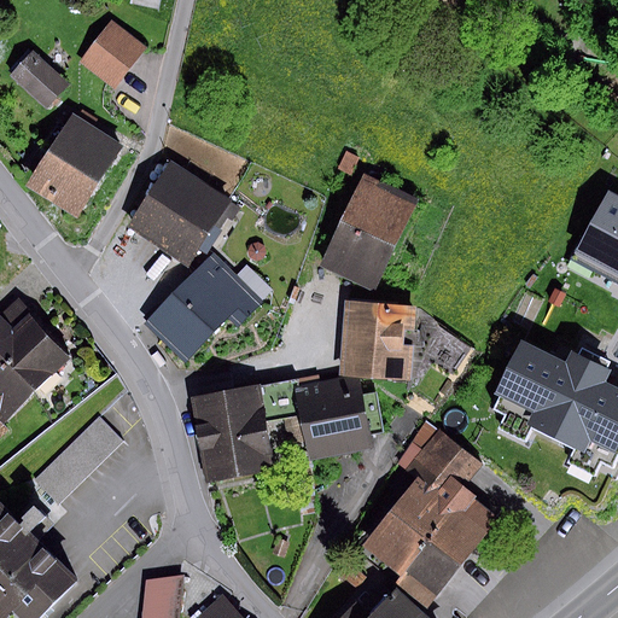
[(156,0),(129,0),(129,5),(155,10),(156,0)]
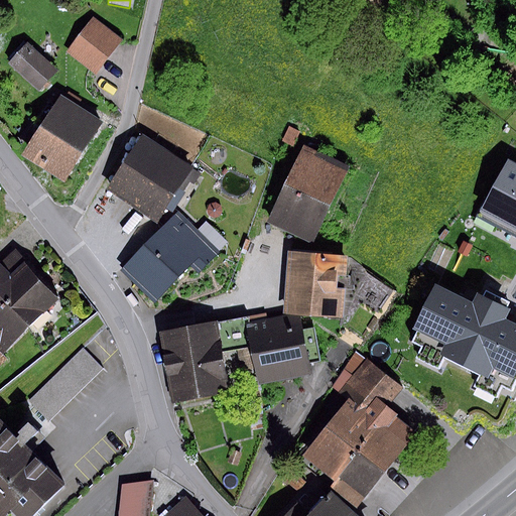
[(121,40),(94,18),(68,50),(95,73),(121,40)]
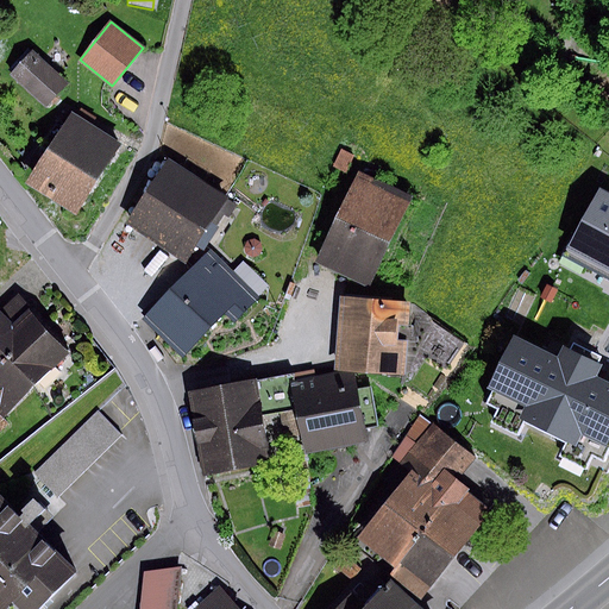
[(67,85),(33,52),(11,74),(44,106),(67,85)]
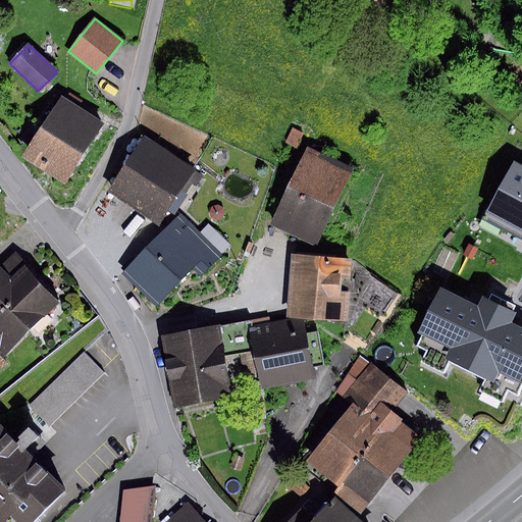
[(102,123),(59,97),(20,158),(63,185),(102,123)]
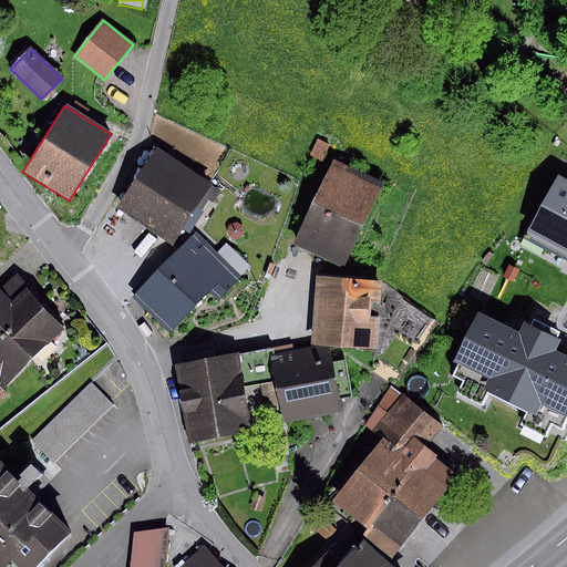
[(212,188),(154,148),(115,206),(173,245),(212,188)]
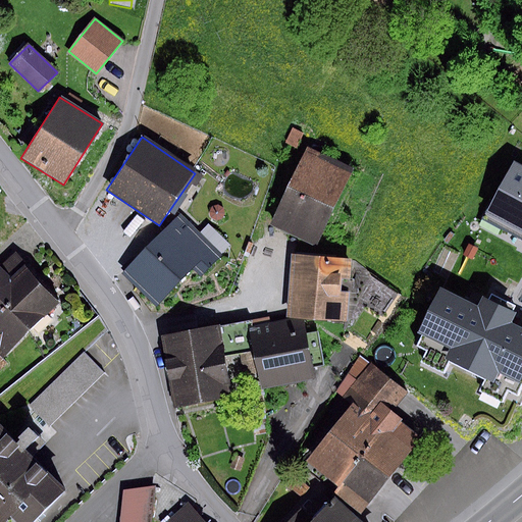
[(352,172),(306,151),(270,225),(317,248),(352,172)]
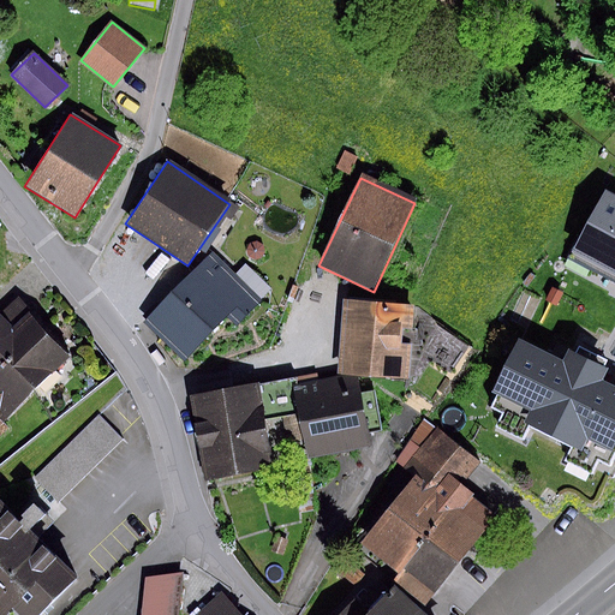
[(614,196),(605,191),(572,255),(614,278),(614,196)]
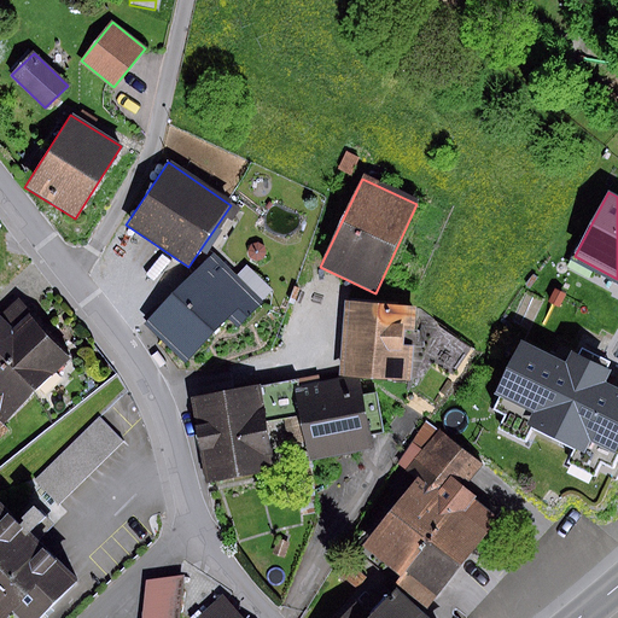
[(213,255),(146,321),(184,357),(226,315),(238,327),(262,303),(213,255)]
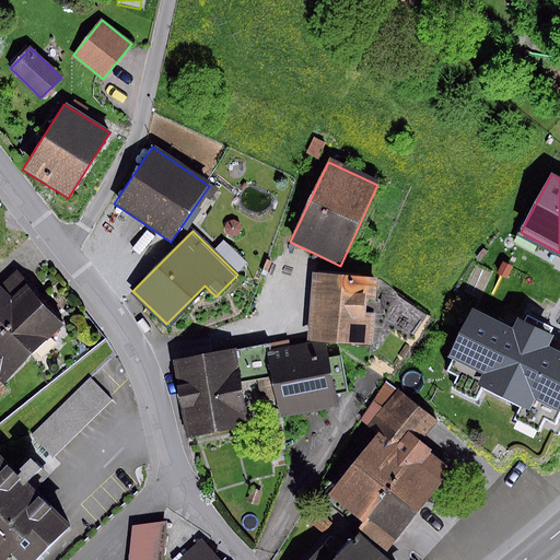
[(559,271),(551,267),(559,253),(521,232),(516,240),(527,245),(488,319),(515,334),(521,324),(539,334),(559,294),(559,271)]
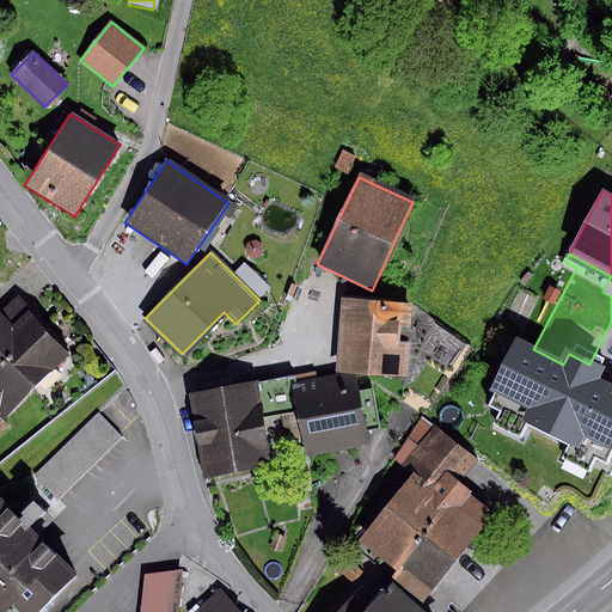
[(408,305),(341,299),(335,372),(402,377),(408,305)]
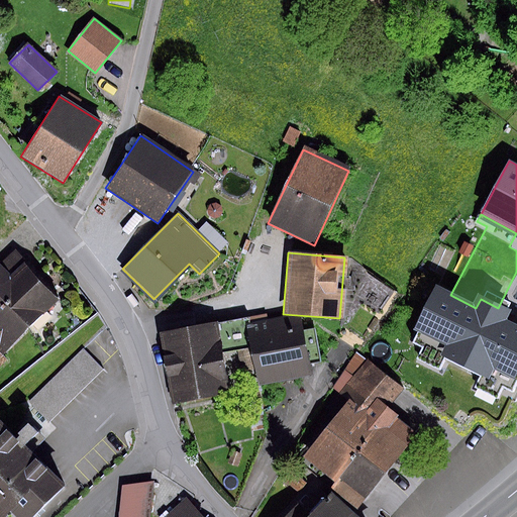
[(0,269),(0,302),(26,329),(57,299),(22,265),(9,278),(0,269)]
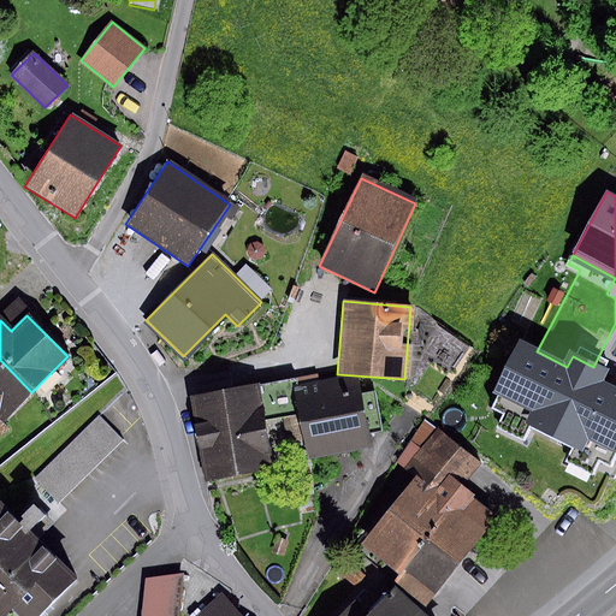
[(537,351),(521,344),(498,391),(535,410),(529,424),(582,450),(588,437),(611,448),(615,437),(615,394),(598,385),(604,372),(593,367),(573,356),(567,367),(537,351)]
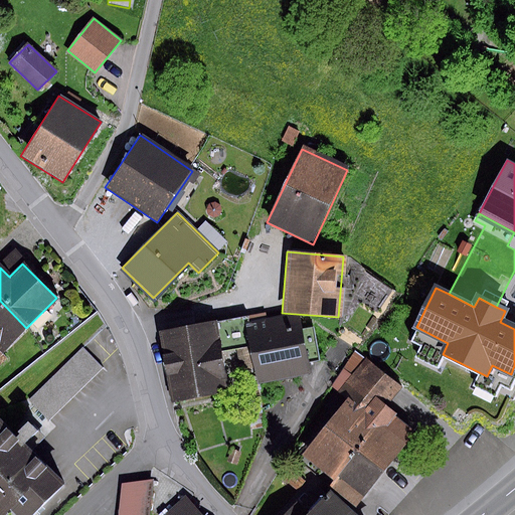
[(0,353),(26,328),(0,301),(0,353)]
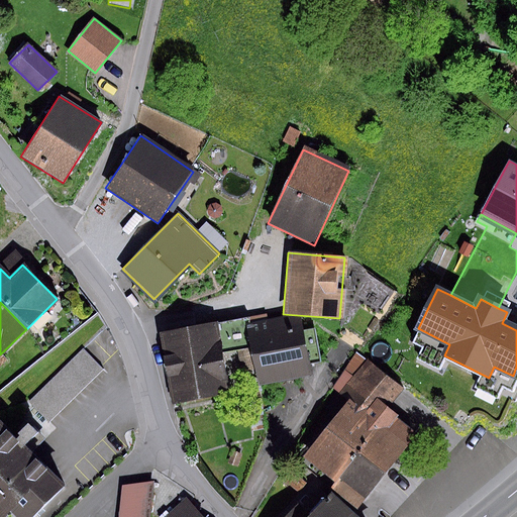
[(246,318),(219,323),(225,352),(252,348),(248,327),(246,318)]
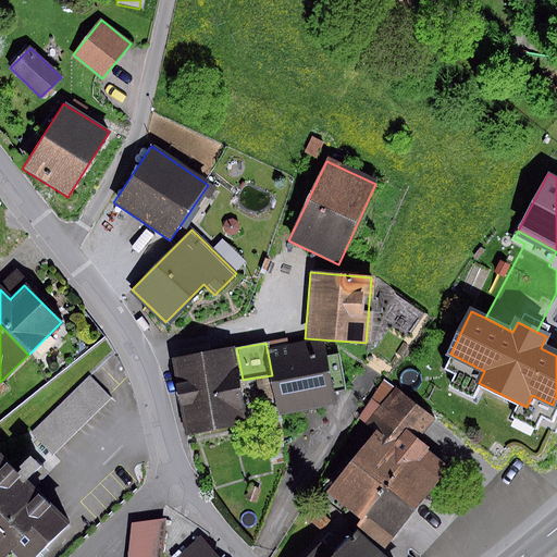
[(321,344),(268,353),(272,375),(279,415),(333,405),(331,393),(344,391),(337,353),(323,355),(321,344)]
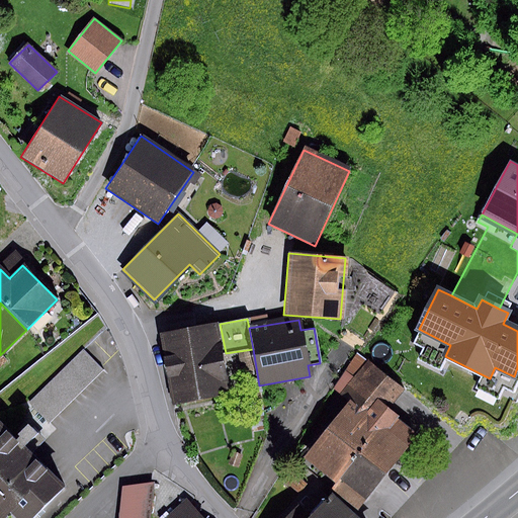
[(220,324),(161,335),(164,350),(159,351),(170,409),(234,397),(226,353),(220,324)]
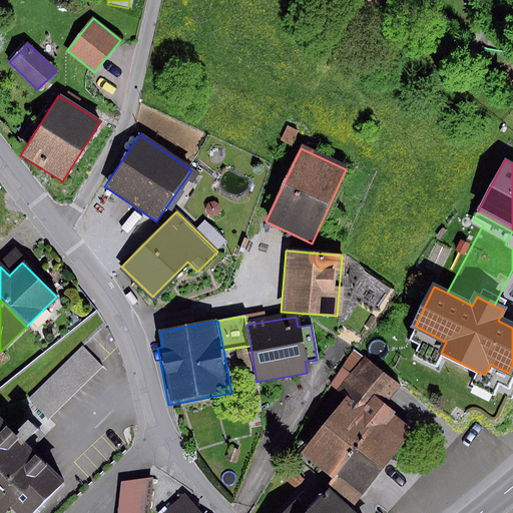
[(82,346),(29,399),(49,418),(101,365),(82,346)]
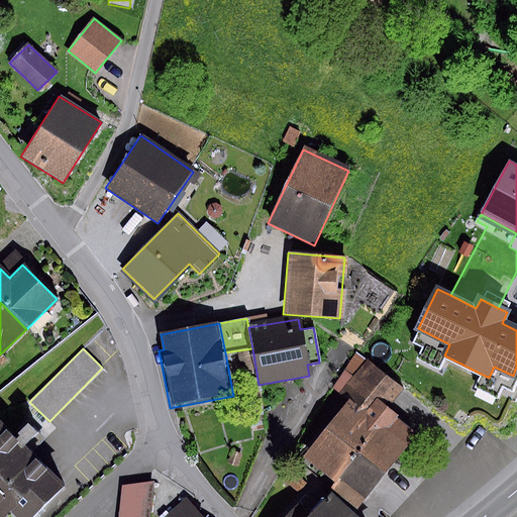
[(408,395),(359,355),(332,389),(350,404),(301,462),(358,509),(417,438),(390,416),(408,395)]
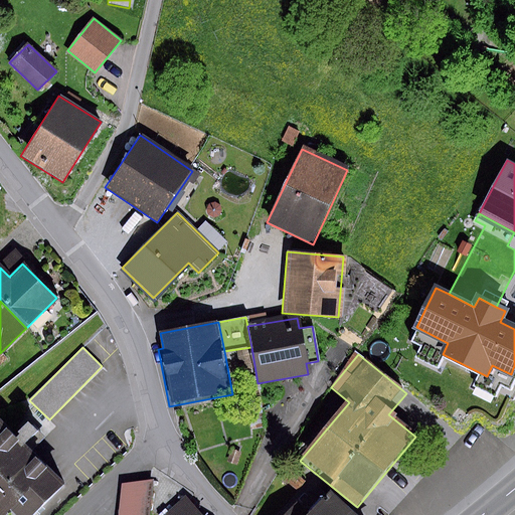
[(31,514),(60,488),(0,423),(0,514),(31,514)]
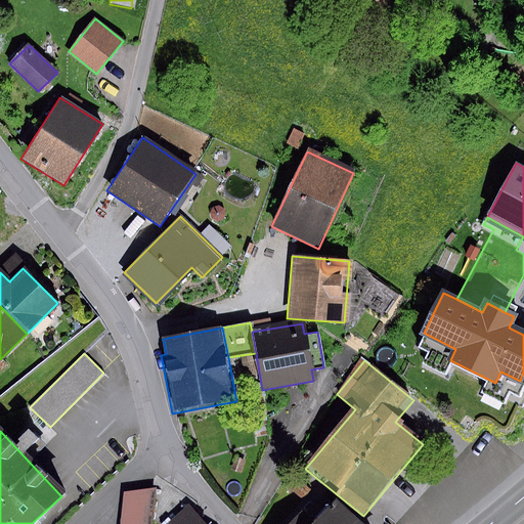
[(236,457),(232,470),(242,473),(245,461),(236,457)]
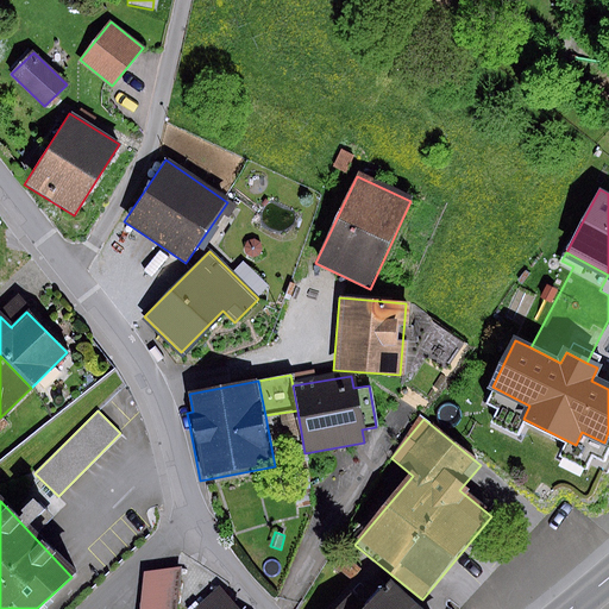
[(175,608),(181,566),(144,572),(139,608),(175,608)]
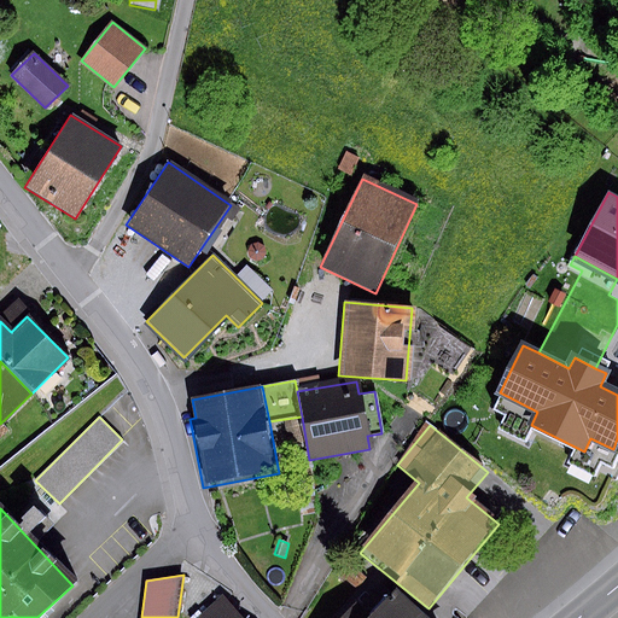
[(357,602),(342,617),(424,617),(392,588),(368,613),(357,602)]
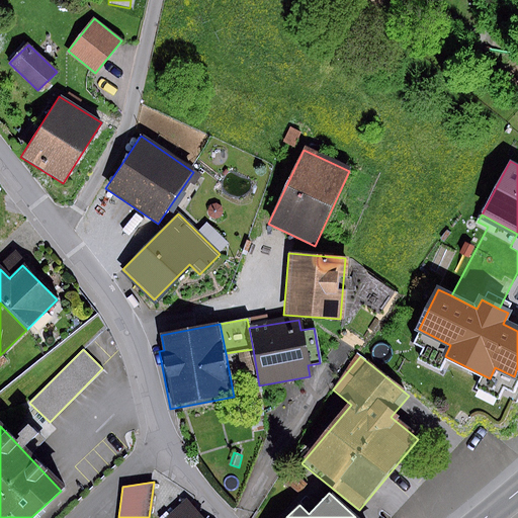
[(203,517),(186,500),(168,517),(203,517)]
